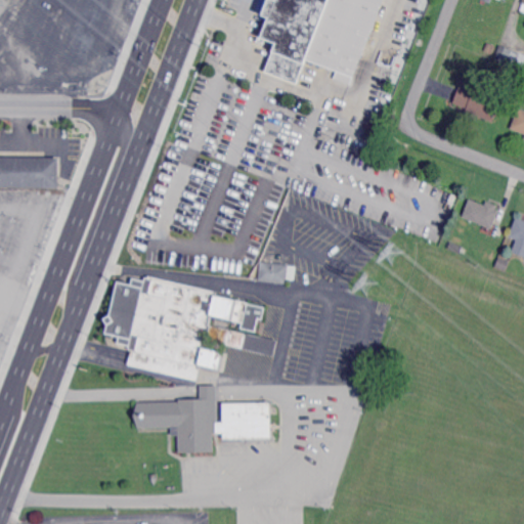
[(384,0),(351,86),(335,80),(338,72),(307,60),(298,85),(266,73),(276,44),(262,38),(269,18),(263,16),(269,0),(384,0)]
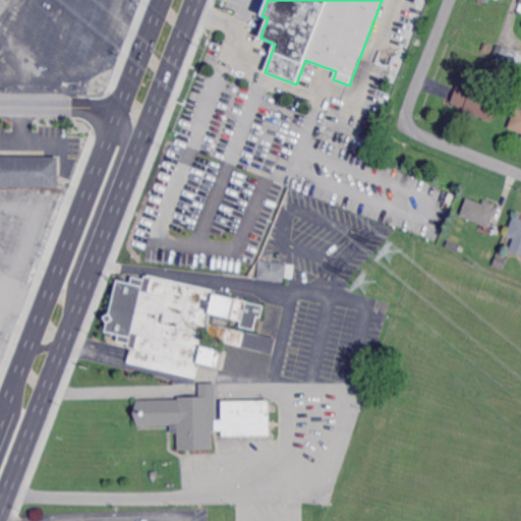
[(490,53),(482,50),(485,42),(494,45),(490,53)]
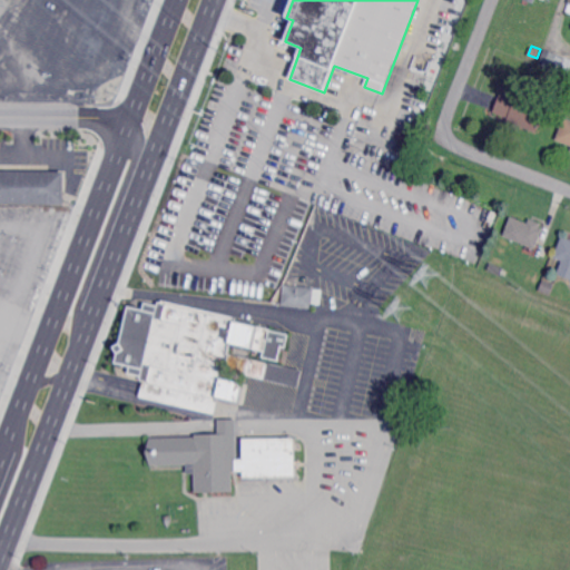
[(569,69),(568,75),(538,62),(543,48),(569,59),(569,69)]
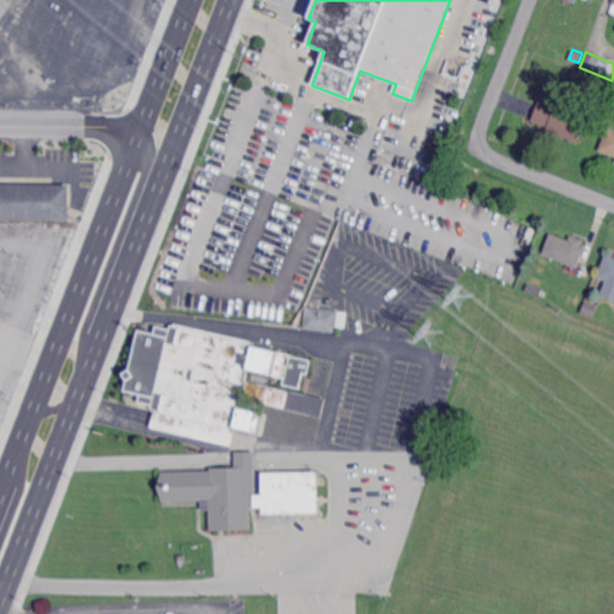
[(452,107),(437,101),(443,88),(458,95),(452,107)]
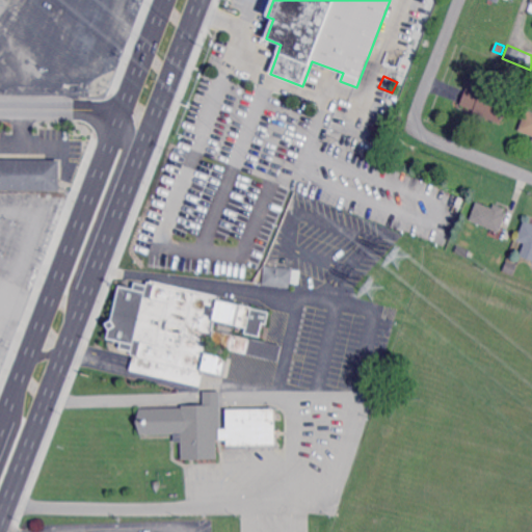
[(486,88),(488,84),(502,89),(499,98),(510,102),(502,124),(474,113),(475,110),(461,105),(470,82),(486,88)]
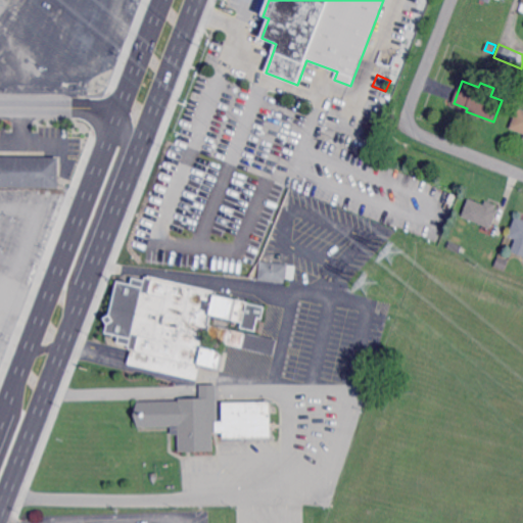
[(522,132),(511,128),(519,107),(522,108),(522,132)]
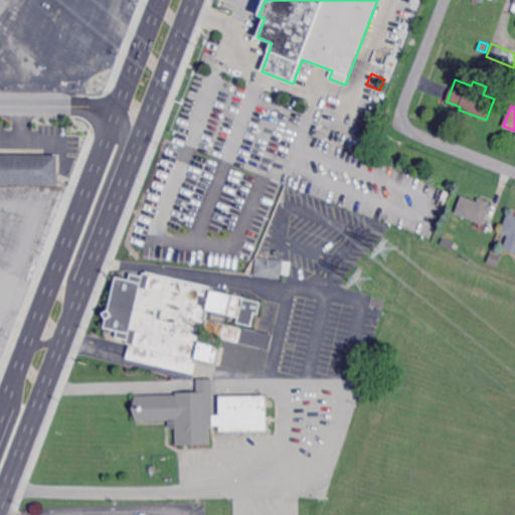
[(57,185),(0,184),(0,155),(58,156),(57,185)]
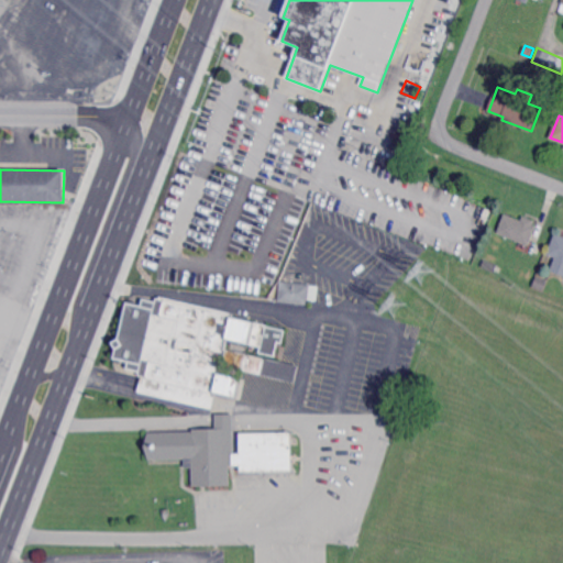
[(522,220),(523,214),(536,220),(533,225),(538,227),(530,245),(521,242),(519,249),(508,244),(510,238),(498,233),(506,213),(522,220)]
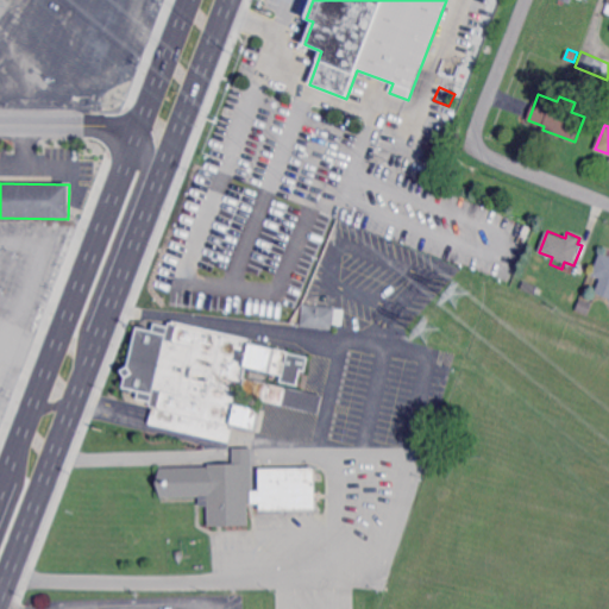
[(608,255),(608,281),(592,275),(602,252),(608,255)]
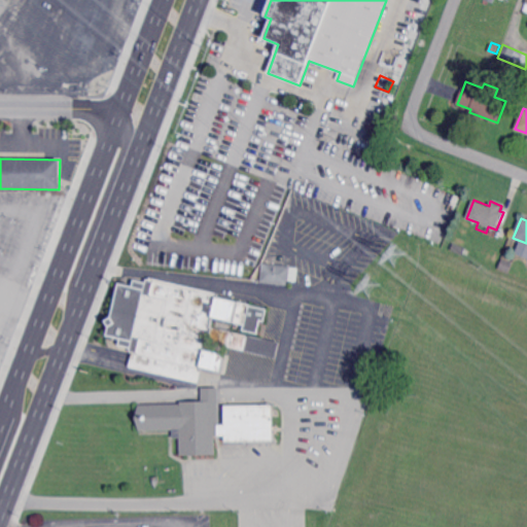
[(508,272),(498,268),(501,259),(512,264),(508,272)]
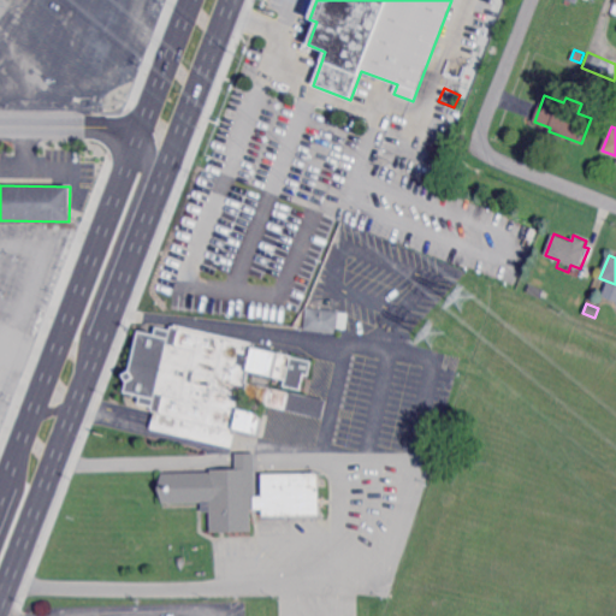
[(338,333),(304,330),(308,307),(342,312),(338,333)]
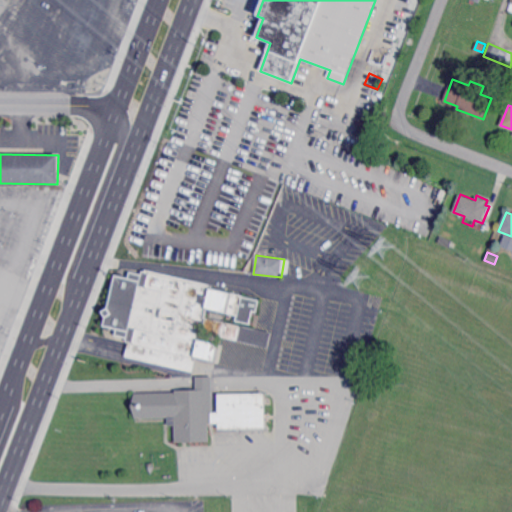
[(212,284),(211,287),(258,299),(256,311),(252,310),(249,323),(235,319),(236,314),(227,312),(225,311),(206,307),(205,316),(203,323),(201,330),(199,338),(218,343),(214,360),(195,356),(128,341),(125,340),(126,337),(115,334),(116,328),(102,325),(105,315),(102,310),(107,307),(114,274),(128,277),(129,270),(141,273),(142,270),(144,270),(145,268),(212,284)]
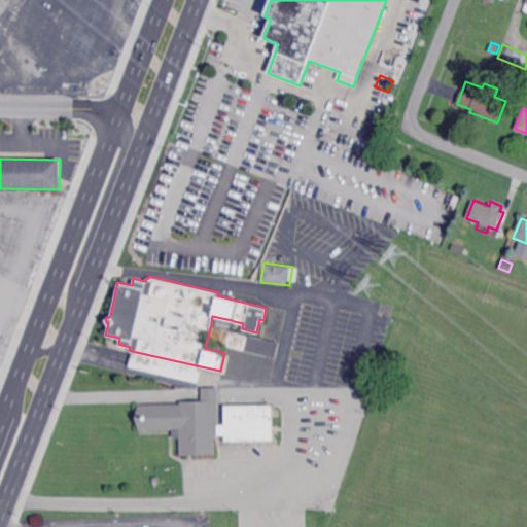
[(207,340),(275,357),(279,341),(211,325),(209,332),(207,340)]
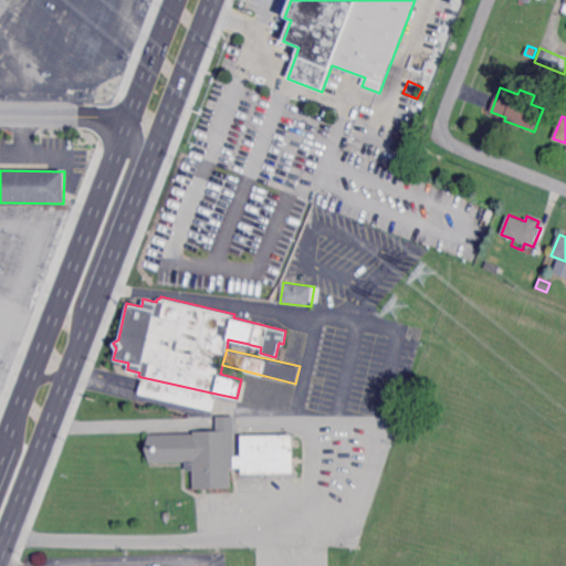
[(142,377),(139,388),(138,392),(212,410),(213,406),(216,394),(142,377)]
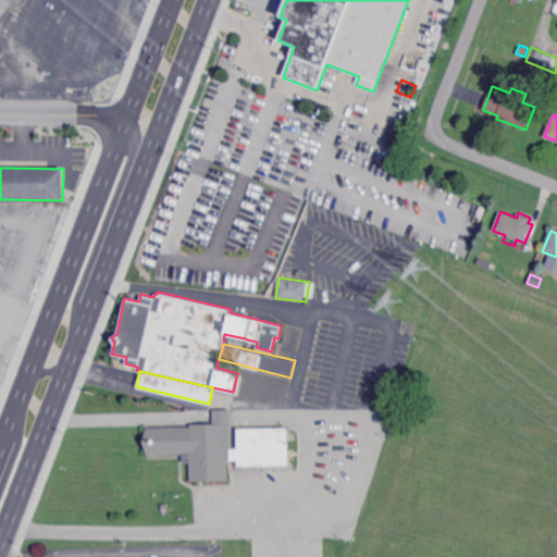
[(231,447),(237,447),(236,428),(286,426),(287,465),(237,466),(237,459),(225,459),(226,479),(189,480),(189,461),(182,461),(182,453),(146,454),(146,426),(189,425),(189,423),(212,422),(212,416),(212,408),(230,408),(230,417),(231,447)]
